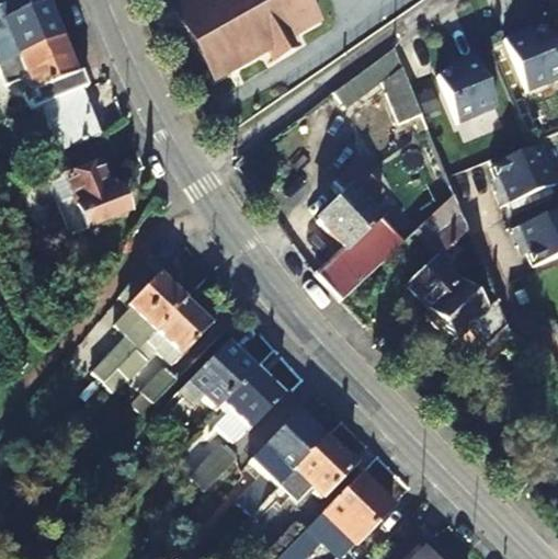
[(8,0),(0,3),(0,14),(2,13),(4,19),(19,54),(61,37),(48,2),(47,0),(8,0)]
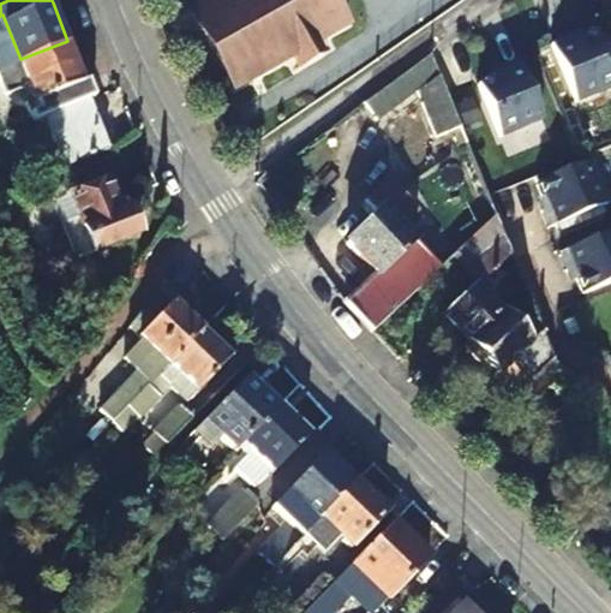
[(210,0),(197,7),(240,84),(301,51),(305,55),(323,45),(321,40),(352,22),(337,0),(210,0)]
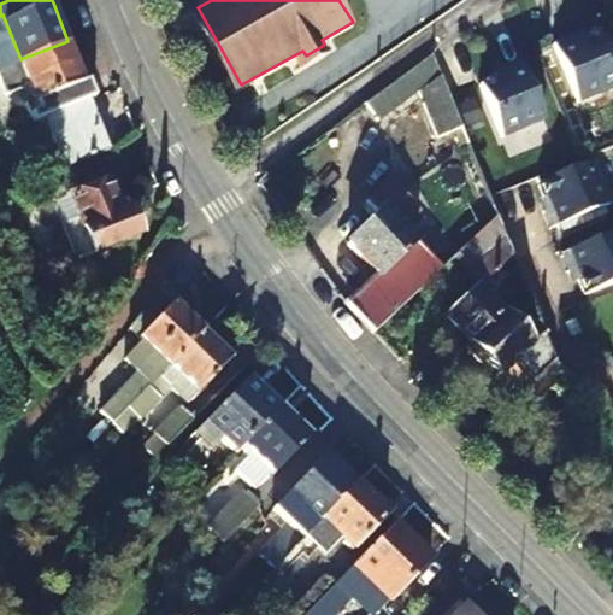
[(576,30),(559,39),(584,97),(612,83),(612,46),(603,25),(578,36),(576,30)]
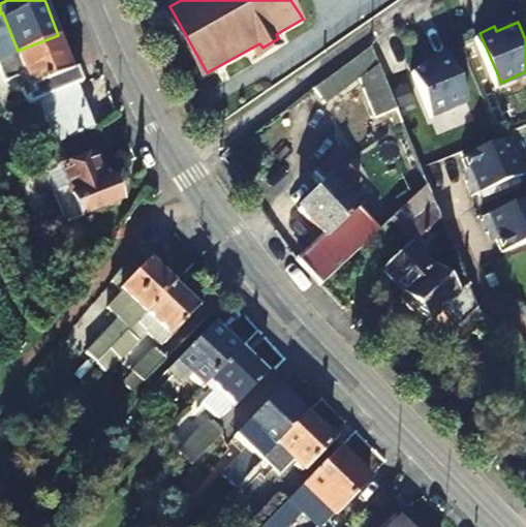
[(18,51),(32,86),(35,93),(29,95),(31,101),(41,97),(78,83),(72,70),(58,35),(18,51)]
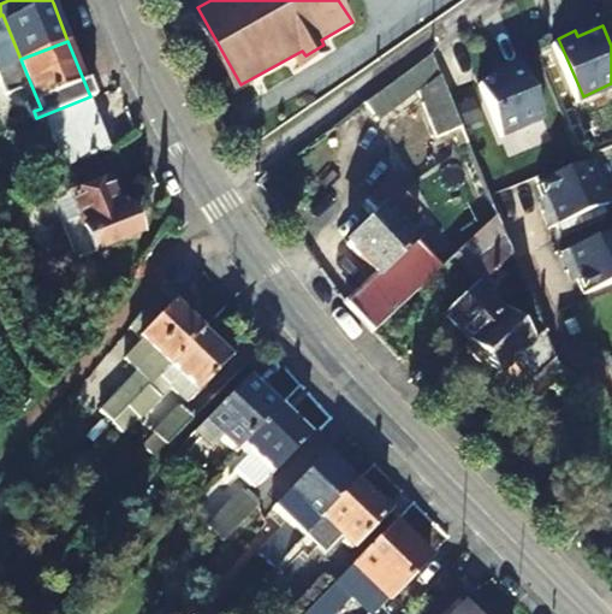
[(380,118),(419,89),(443,71),(435,53),(369,101),(380,118)]
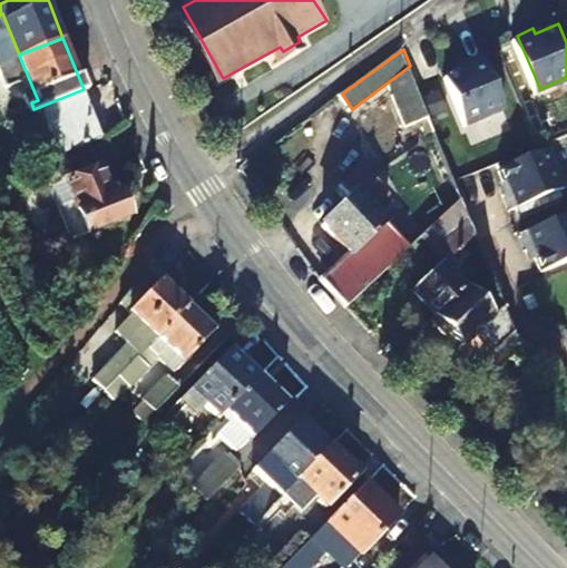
[(509,106),(486,51),(470,58),(472,64),(449,74),(469,123),(509,106)]
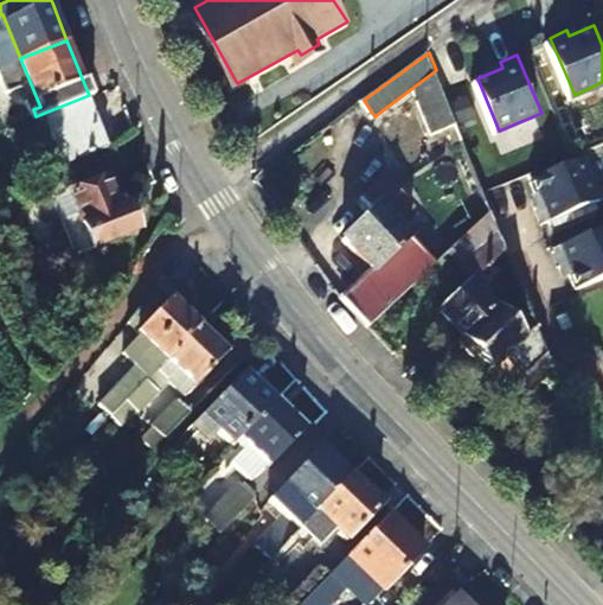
[(436,70),(412,88),(435,135),(455,118),(436,70)]
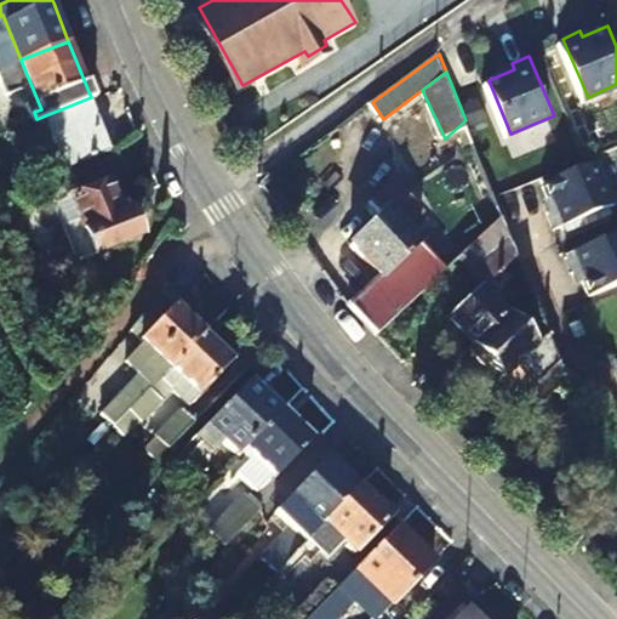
[(92,80),(85,83),(91,97),(98,95),(92,80)]
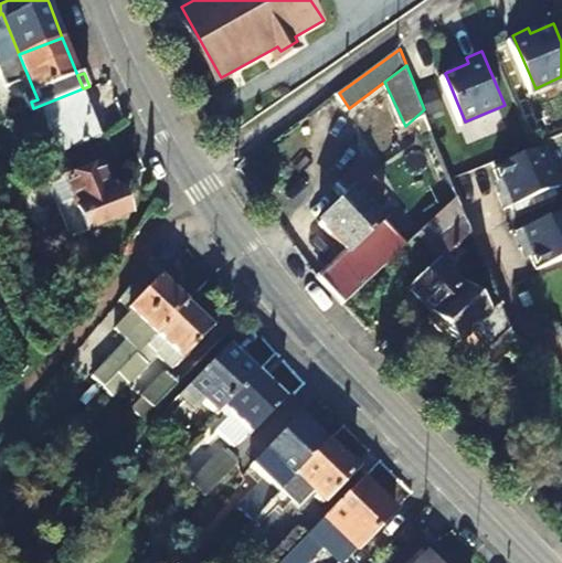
[(102,135),(83,88),(44,104),(62,149),(89,139),(102,135)]
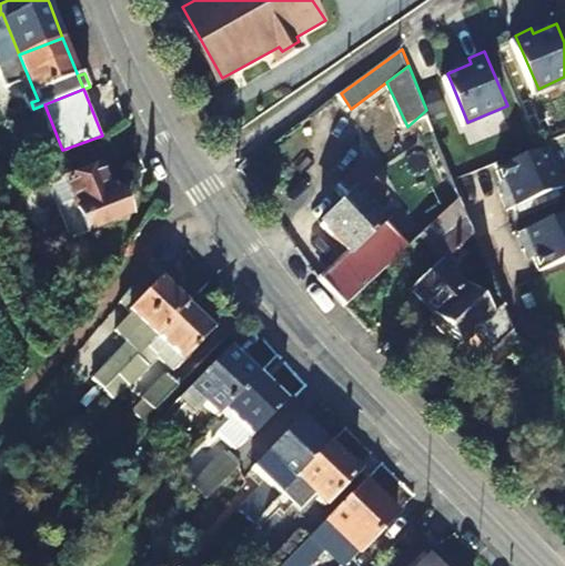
[(38,100),(34,92),(29,94),(31,102),(38,100)]
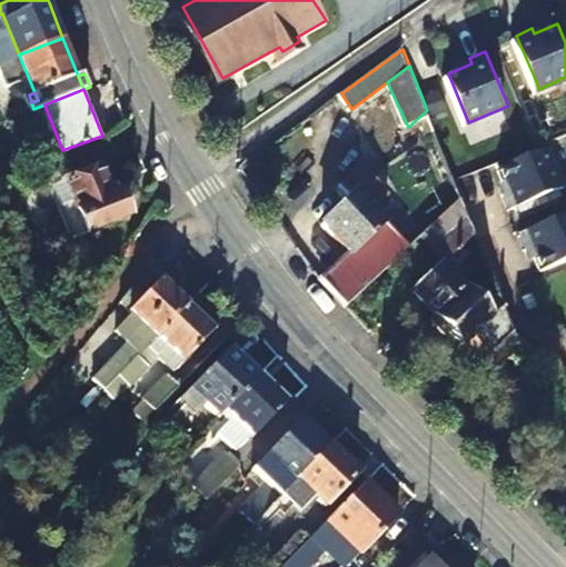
[(115,194),(111,187),(102,166),(99,166),(90,140),(62,150),(48,157),(57,181),(51,185),(71,237),(130,214),(121,191),(115,194)]
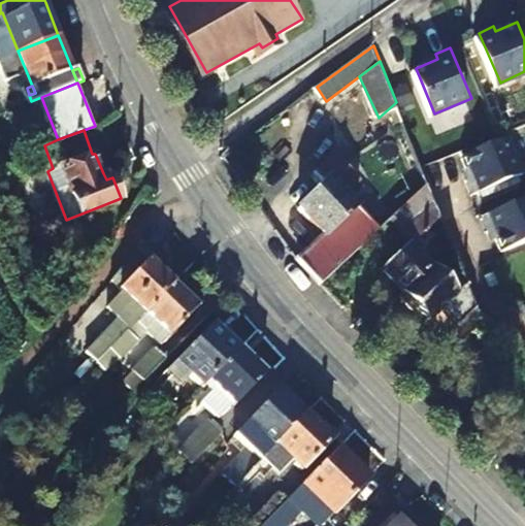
[(468,177),(474,192),(524,171),(524,168),(511,134),(465,154),(473,175),(468,177)]
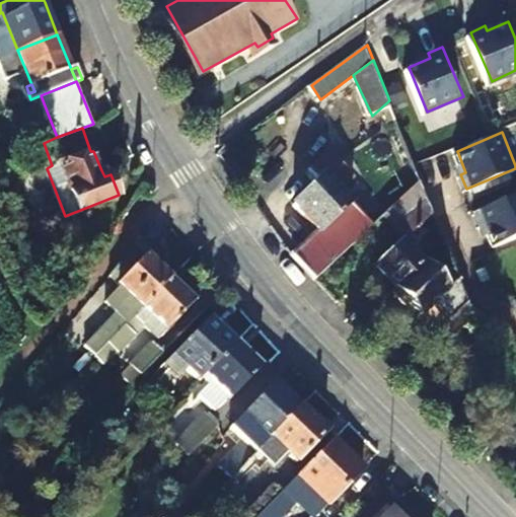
[(319,280),(377,227),(341,189),(355,174),(329,148),(310,166),(321,178),(296,204),(321,232),(297,254),(319,280)]
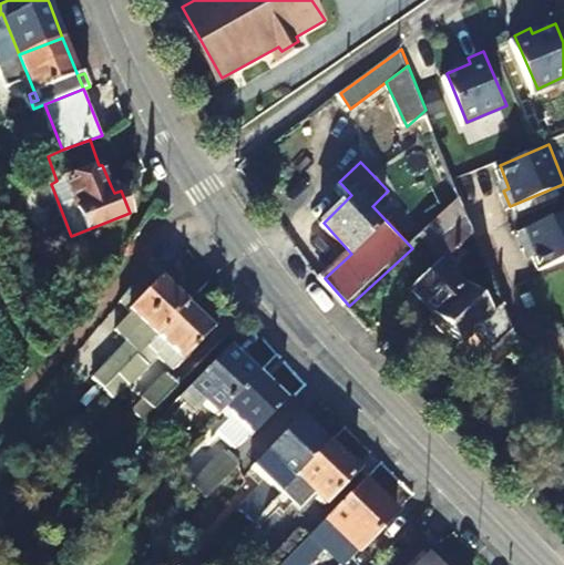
[(463,201),(430,232),(452,255),(475,233),(463,201)]
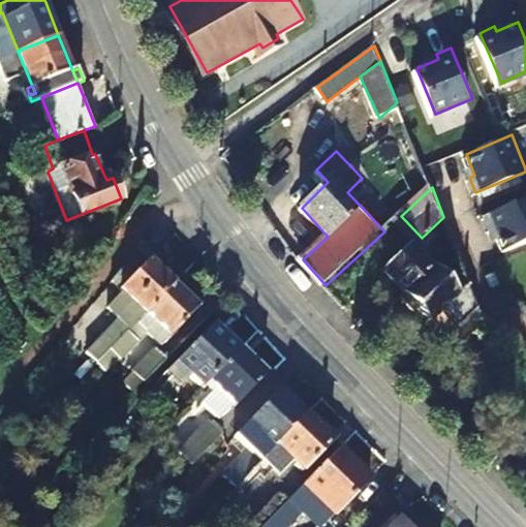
[(525,197),(485,215),(492,229),(496,227),(505,249),(525,240),(525,197)]
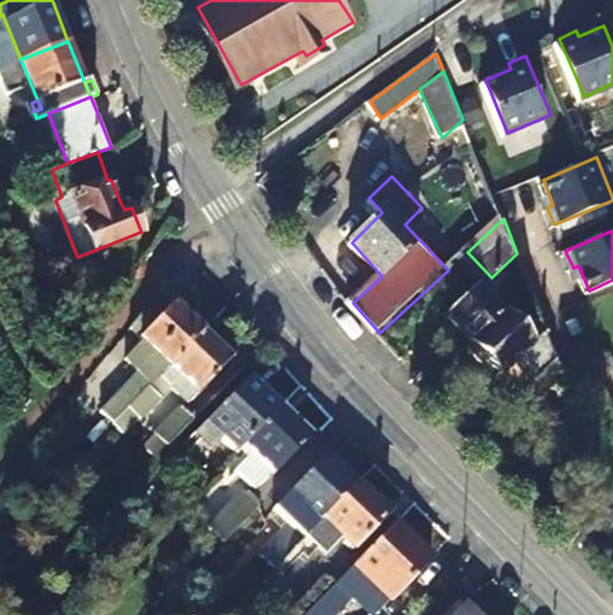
[(108,385),(129,406),(163,372),(205,327),(176,299),(182,290),(169,277),(133,322),(139,328),(127,343),(151,364),(143,375),(129,362),(108,385)]
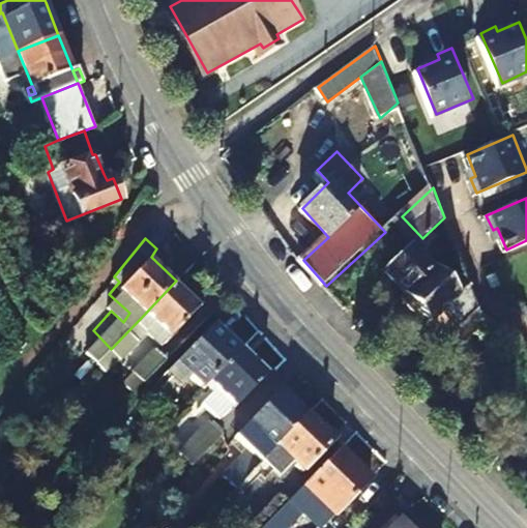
[(471,305),(415,242),(386,269),(408,291),(405,294),(416,309),(420,304),(434,318),(451,301),(464,313),(471,305)]
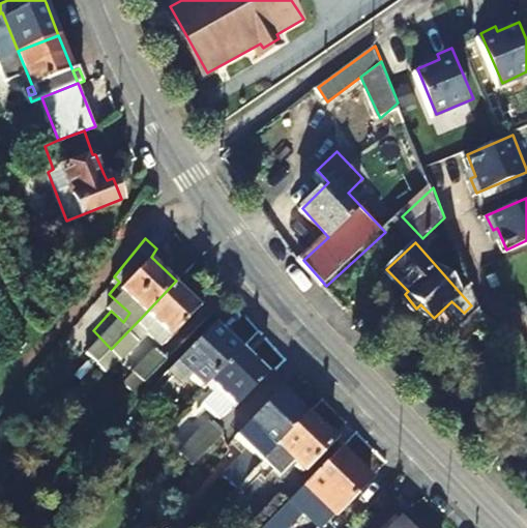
[(205,309),(176,281),(140,319),(169,347),(205,309)]
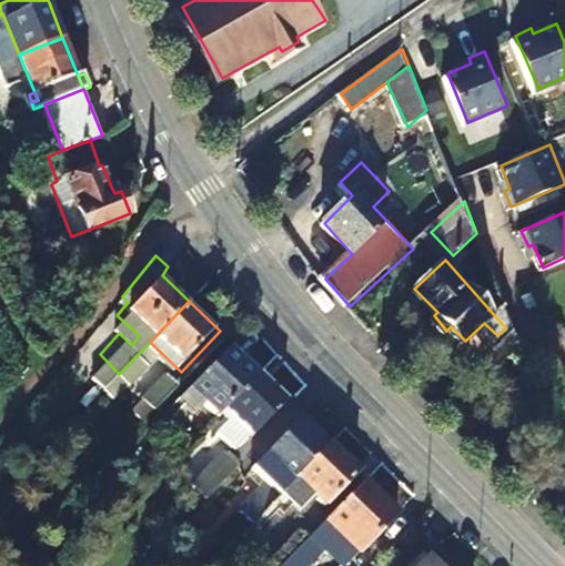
[(259,372),(232,345),(192,387),(219,413),(259,372)]
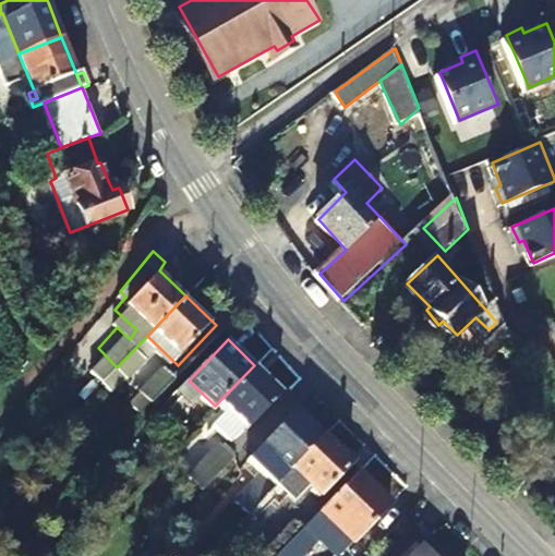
[(157,395),(178,374),(167,365),(146,384),(157,395)]
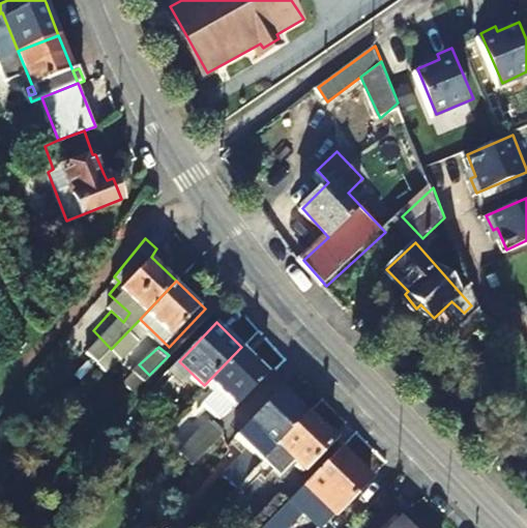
[(267,372),(241,347),(204,385),(216,397),(222,390),(237,404),(267,372)]
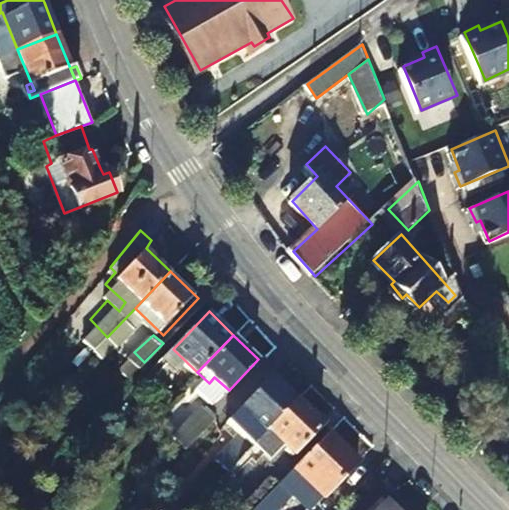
[(264,432),(297,397),(285,386),(281,389),(269,378),(238,410),(264,432)]
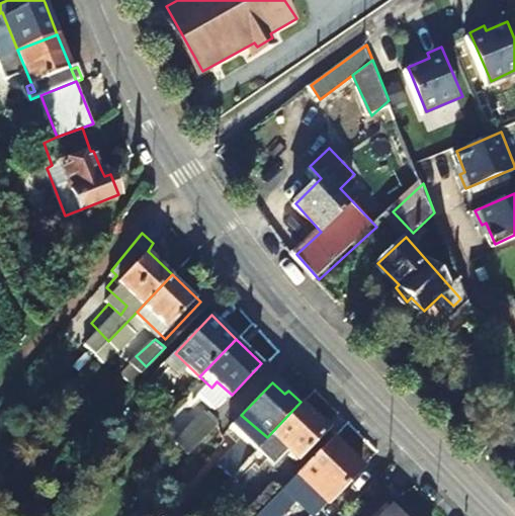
[(262,442),(246,458),(255,467),(259,463),(267,471),(288,451),(295,458),(326,427),(301,402),(267,437),(262,442)]
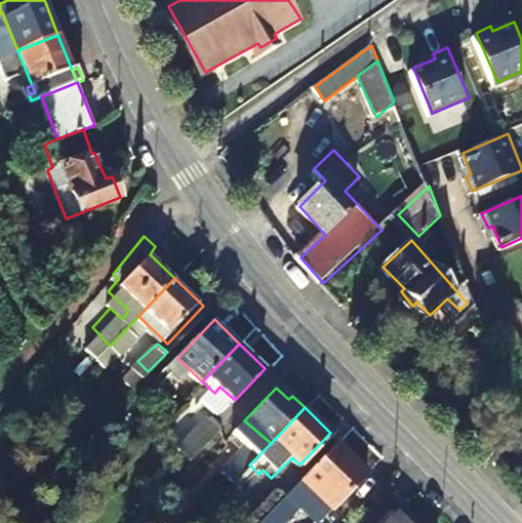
[(208,412),(199,423),(176,446),(191,460),(213,438),(223,428),(208,412)]
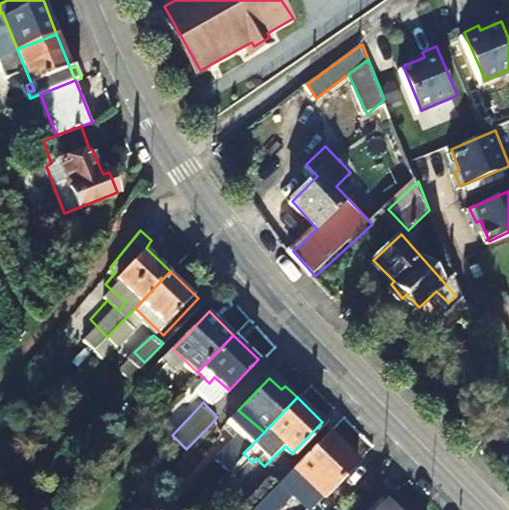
[(247,426),(227,445),(216,456),(229,468),(243,453),(259,437),(247,426)]
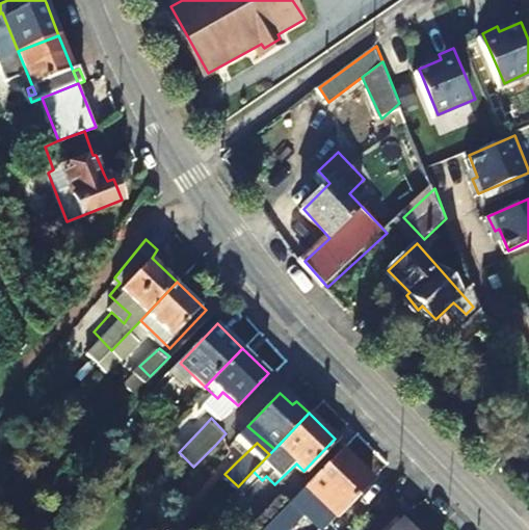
[(323,502),(317,508),(331,522),(374,478),(343,447),(307,483),(323,502)]
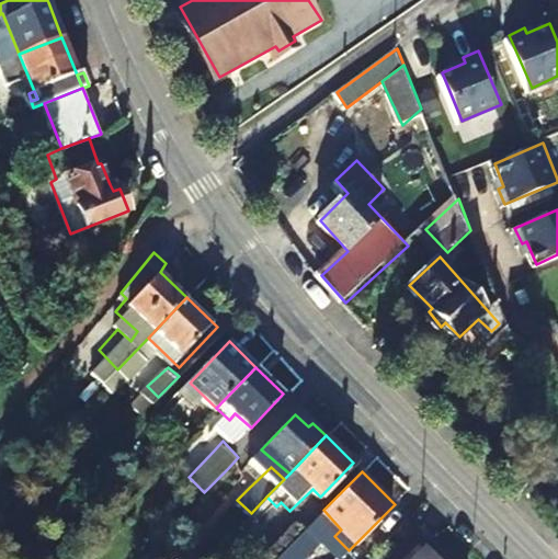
[(308,526),(326,546),(334,536),(341,529),(323,510),(308,526)]
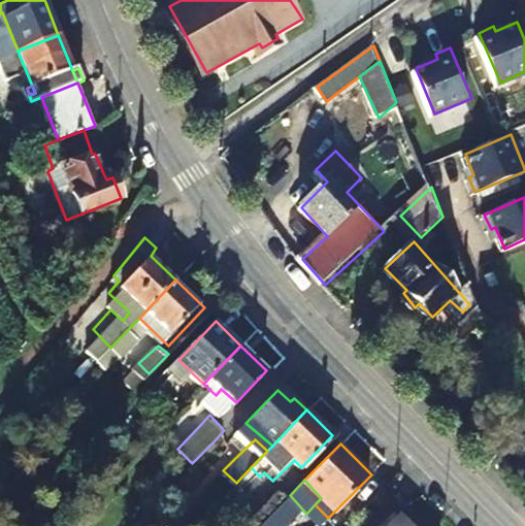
[(220,525),(238,507),(225,494),(201,520),(206,525),(220,525)]
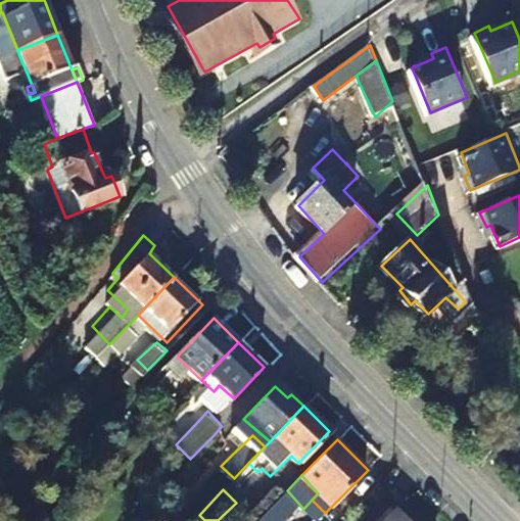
[(294,518),(303,509),(287,490),(277,501),(294,518)]
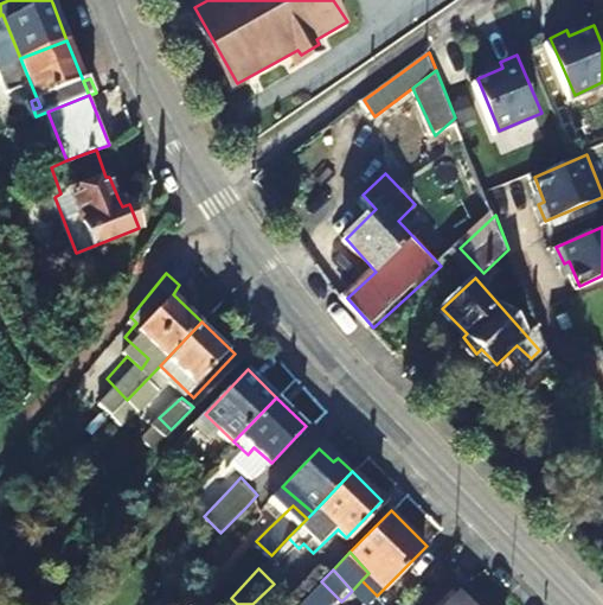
[(321,581),(297,604),(338,604),(341,602),(321,581)]
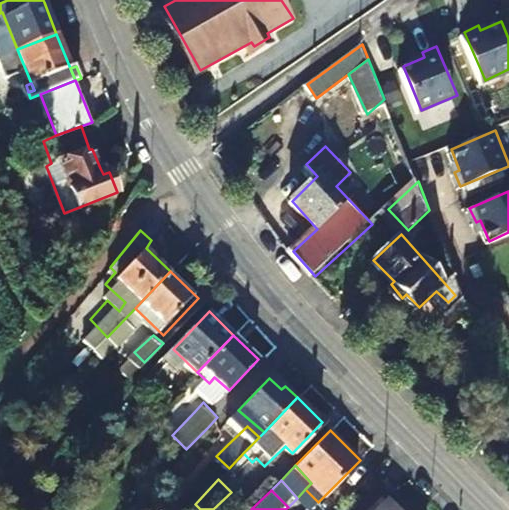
[(391,509),(382,500),(372,509),(391,509)]
